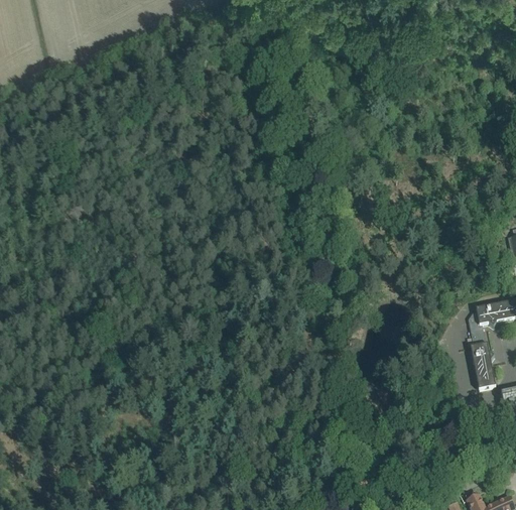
[(515,297),(494,302),(497,319),(515,314),(515,297)]
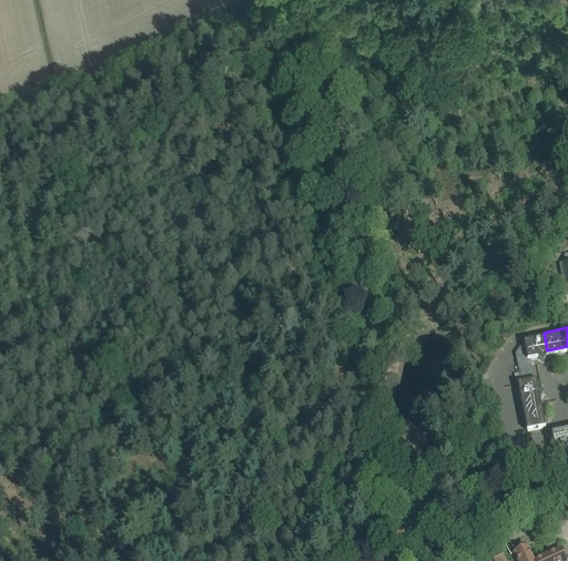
[(547,350),(544,333),(525,336),(525,338),(520,339),(515,347),(519,367),(530,365),(529,354),(537,352),(538,353),(543,356),(547,350)]
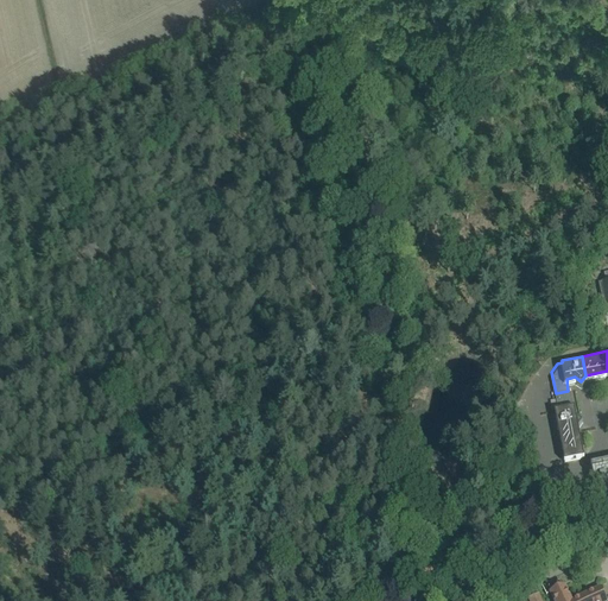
[(558,425),(577,422),(578,422),(582,416),(576,411),(574,402),(570,402),(568,391),(556,393),(558,404),(555,405),(558,425)]
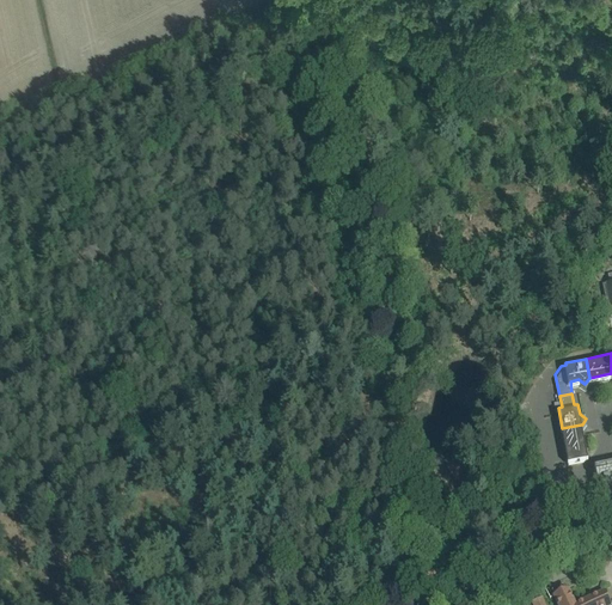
[(568,458),(587,454),(581,425),(562,428),(568,458)]
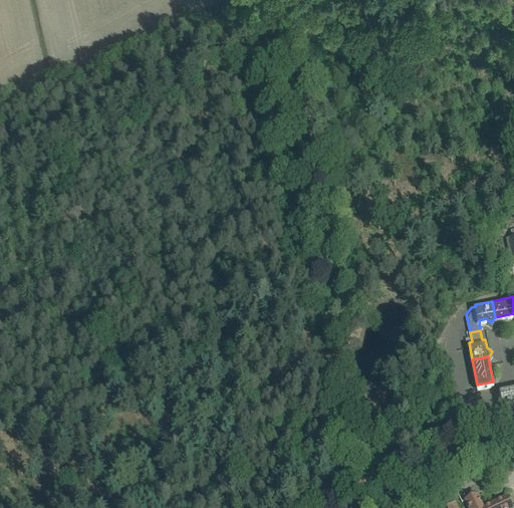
[(513,385),(499,388),(504,412),(513,409),(513,385)]
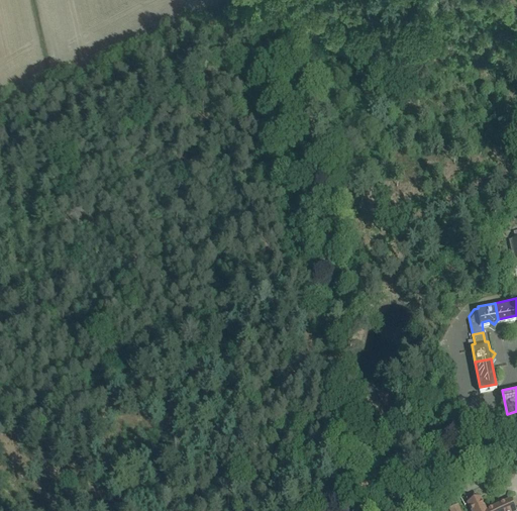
[(511,495),(510,494),(486,506),(480,492),(468,498),(474,510),(505,510),(516,506),(516,505),(515,506),(510,495),(511,495)]
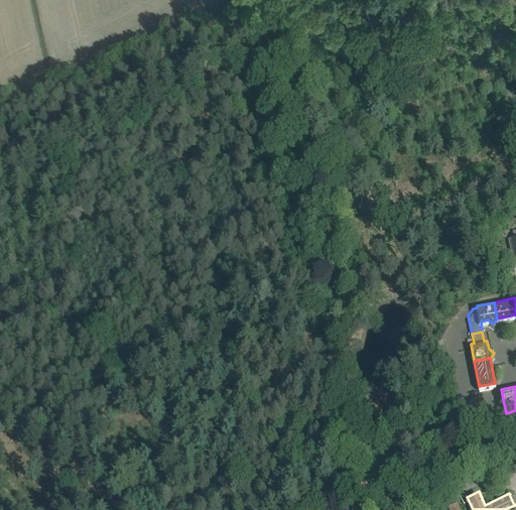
All buildings are outlined.
